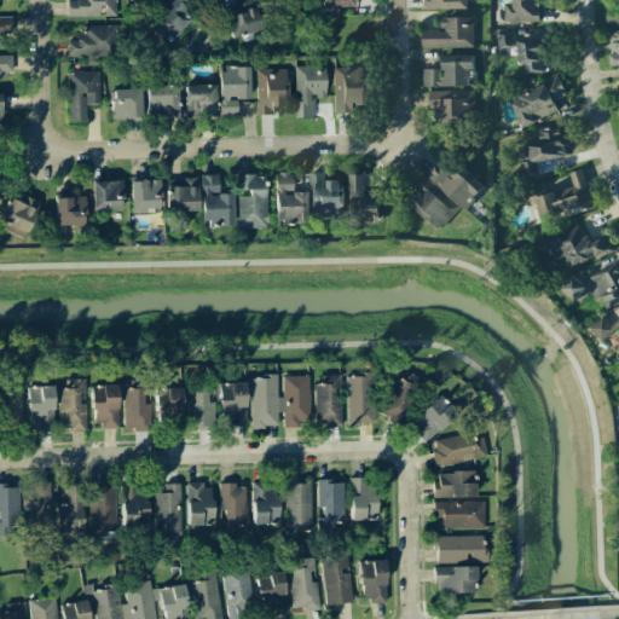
[(65,0),(67,17),(116,16),(115,0),(65,0)]
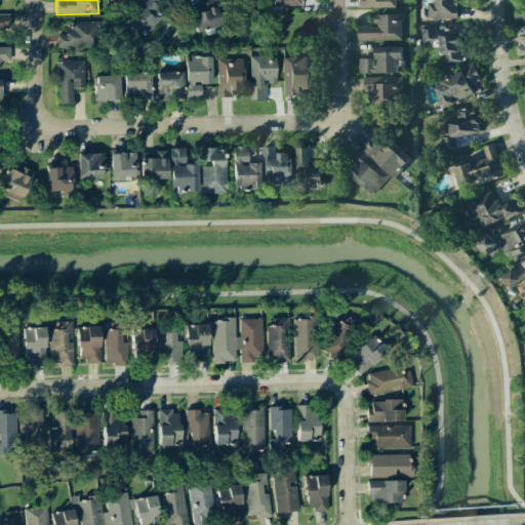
[(164,15),(149,0),(145,0),(124,21),(139,38),(164,15)]
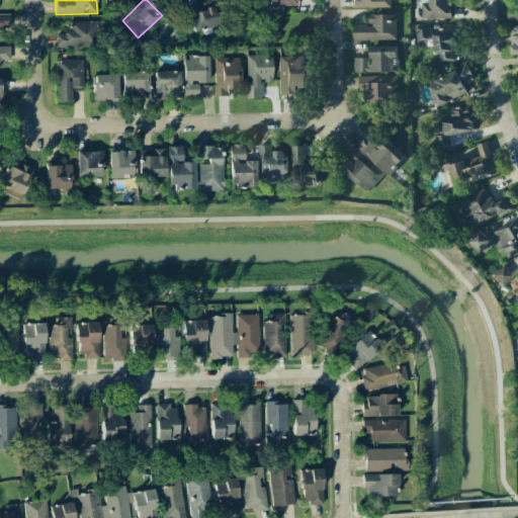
[(422,0),(422,18),(450,19),(450,0),(422,0)]
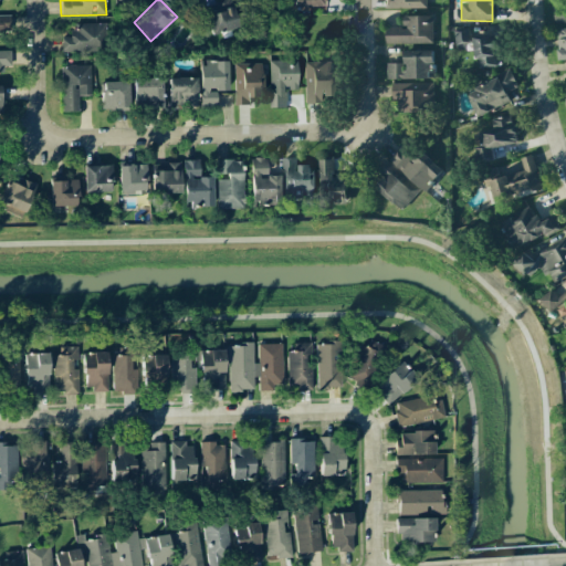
[(565,0),(553,0),(554,22),(565,21),(565,0)]
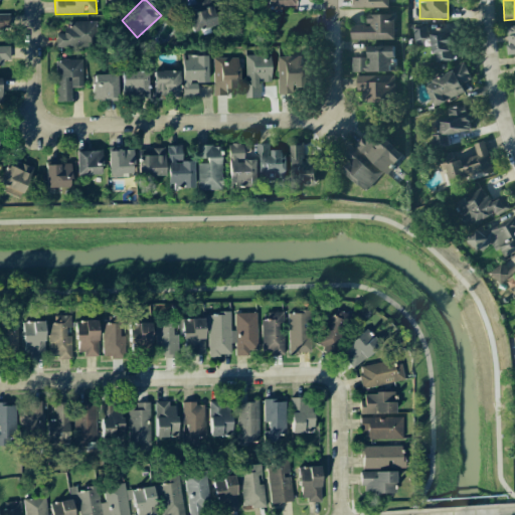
[(215,27),(212,8),(188,12),(191,31),(215,27)]
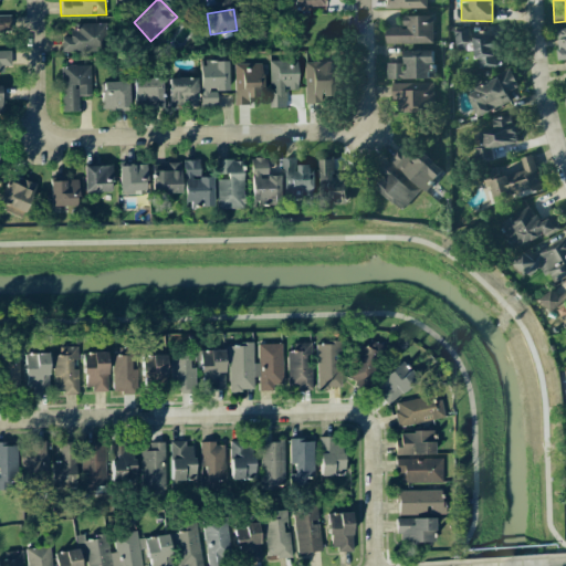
[(0,33),(9,33),(9,16),(0,14),(0,33)]
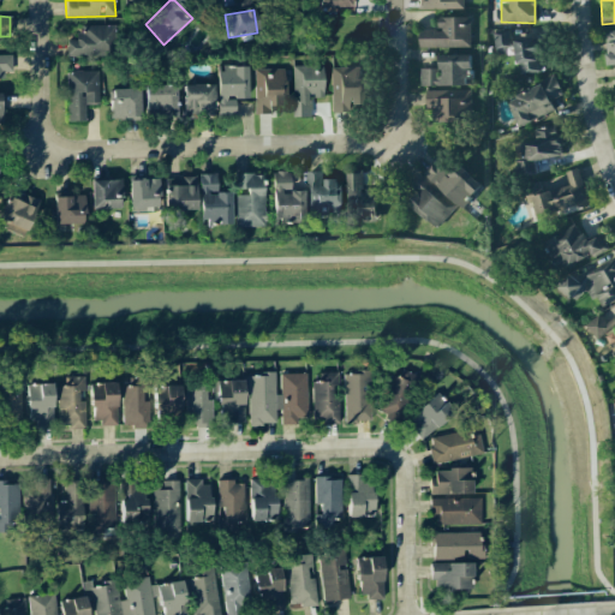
[(418,47),(470,47),(470,17),(437,17),(437,30),(419,30),(418,47)]
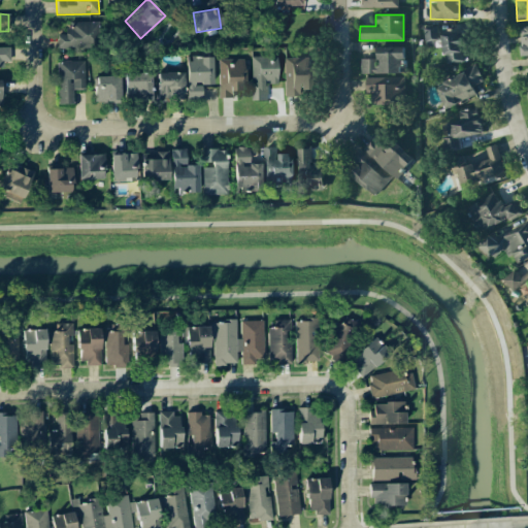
[(57,35),(57,48),(92,48),(91,22),(67,22),(67,34),(57,35)]
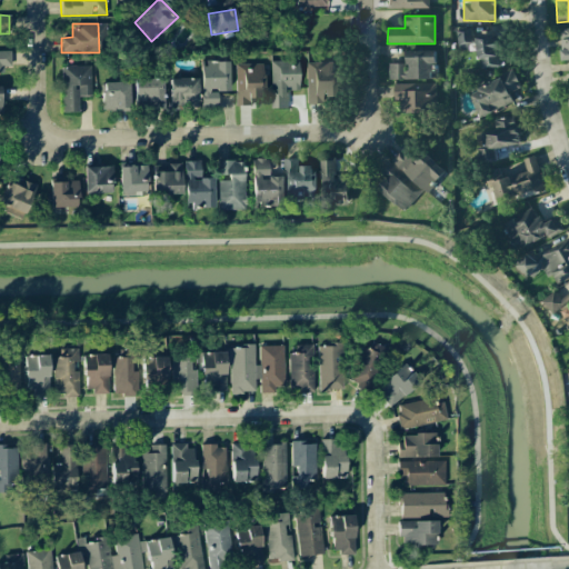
[(476,29),(478,68),(500,67),(498,28),(476,29)]
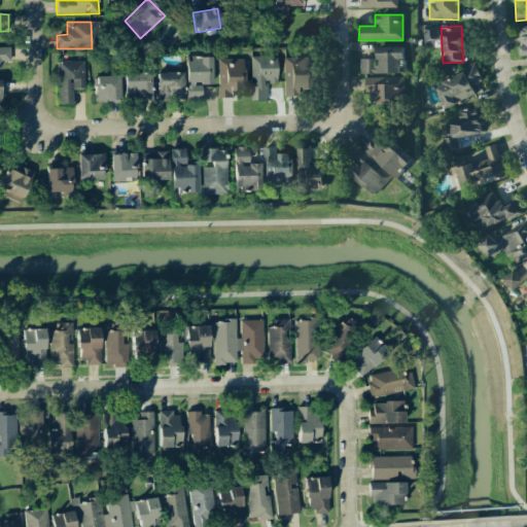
[(520,56),(526,54),(526,26),(518,27),(520,56)]
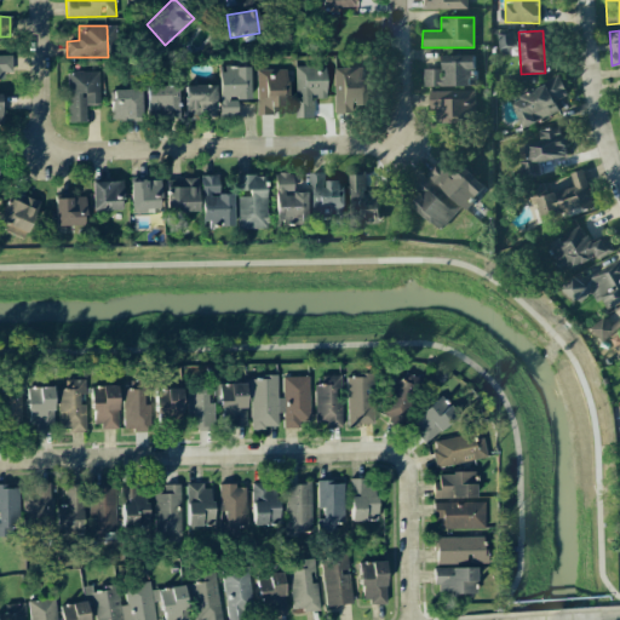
[(497,34),(498,55),(514,55),(514,34),(497,34)]
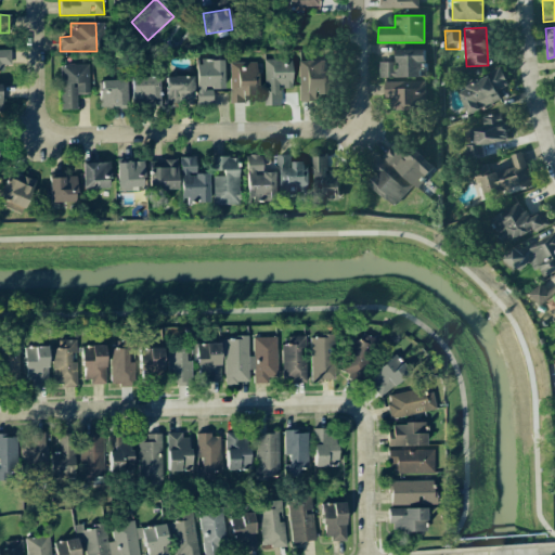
[(424,49),(396,50),(397,62),(379,62),(379,77),(421,77),(421,66),(425,66),(424,49)]
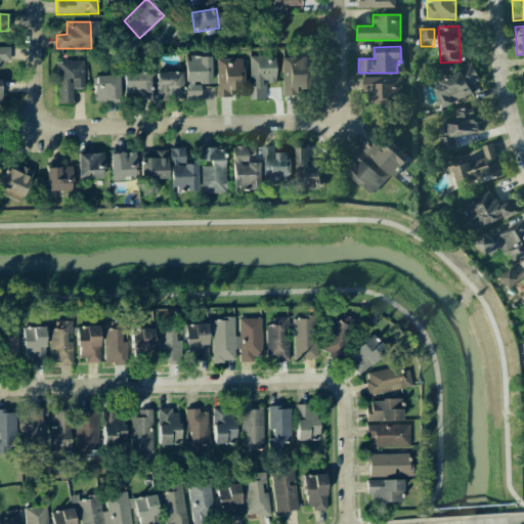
[(185,100),(200,100),(200,84),(210,83),(210,55),(184,56),(185,100)]
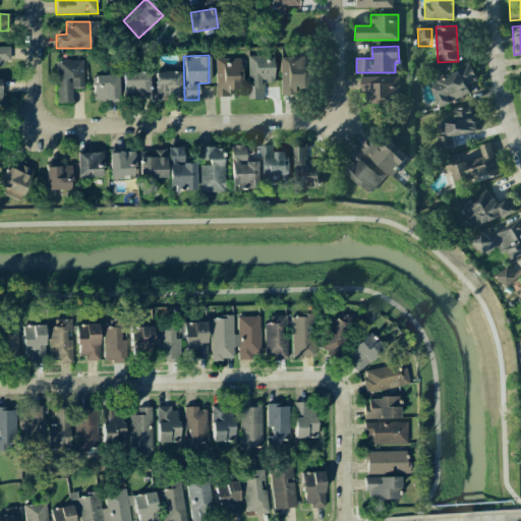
[(274,81),(273,55),(247,56),(248,99),(263,99),(263,82),(274,81)]
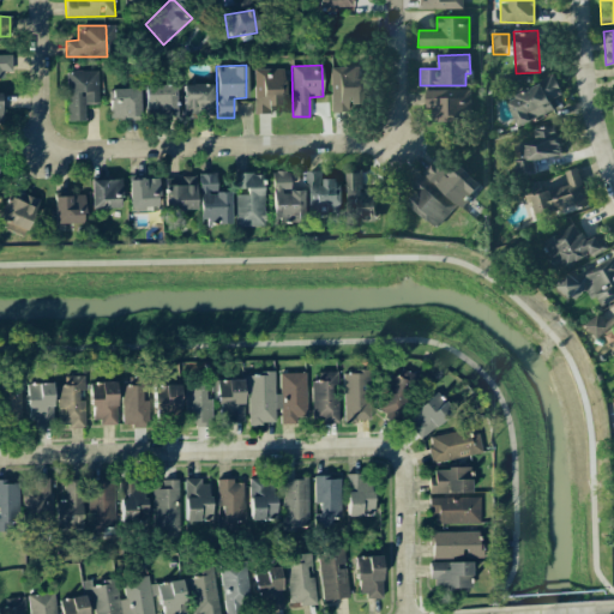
[(331,112),(361,110),(360,66),(330,67),(331,112)]
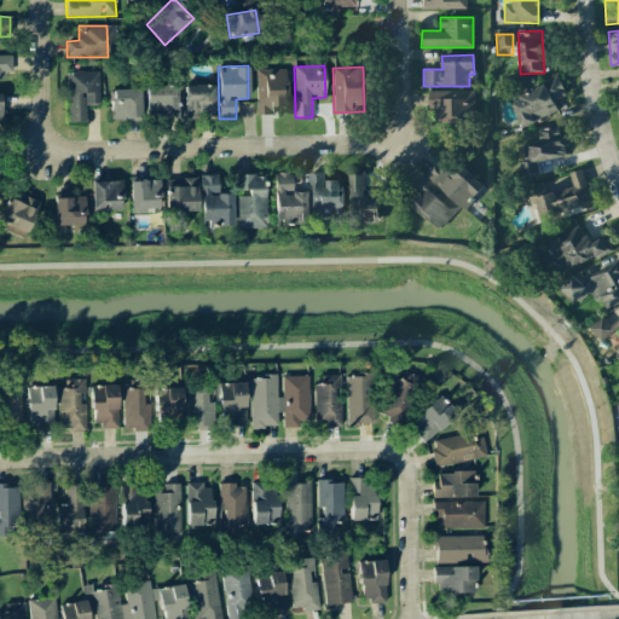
[(273,114),(273,106),(287,106),(285,69),(255,70),(256,115),(273,114)]
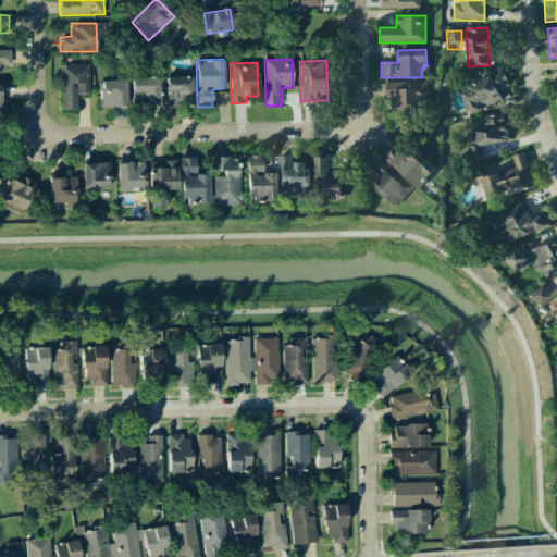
[(61,110),(76,110),(76,94),(89,94),(89,64),(60,64),(61,110)]
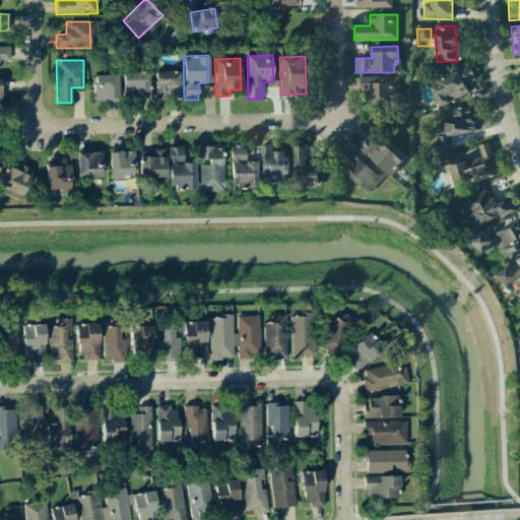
[(475,79),(469,65),(428,83),(439,108),(469,94),(464,84),(475,79)]
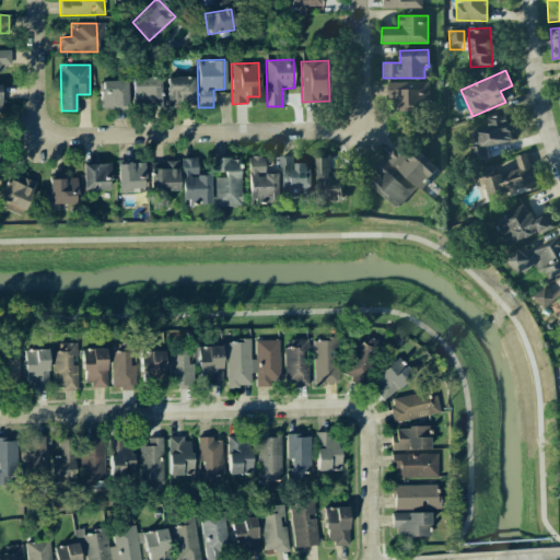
[(160,77),(131,78),(132,107),(161,106),(160,77)]
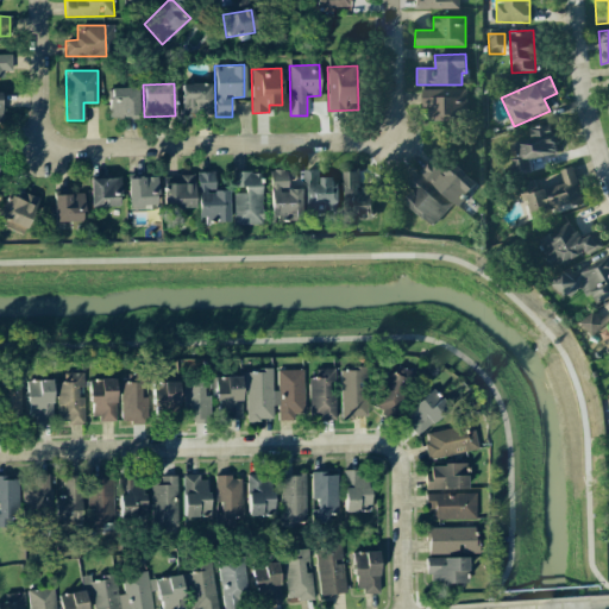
[(181,83),(182,117),(212,115),(211,83),(181,83)]
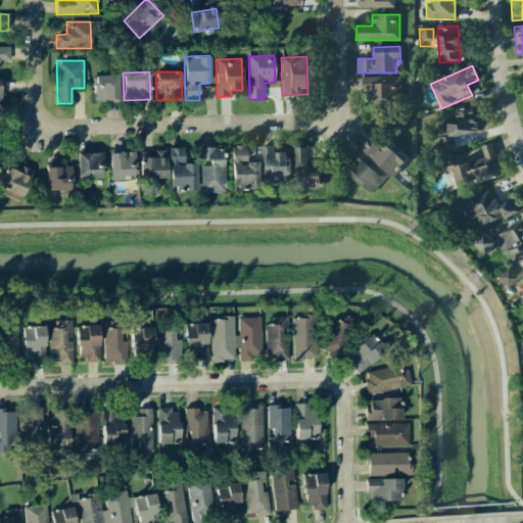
[(119,100),(117,75),(93,76),(94,100),(119,100)]
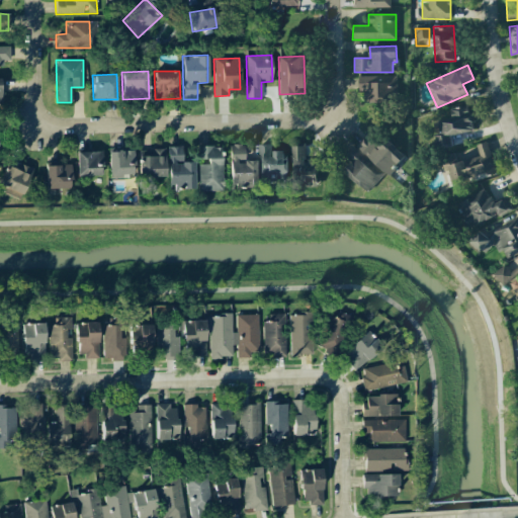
[(396,76),(358,77),(359,91),(365,90),(365,102),(396,101),(396,76)]
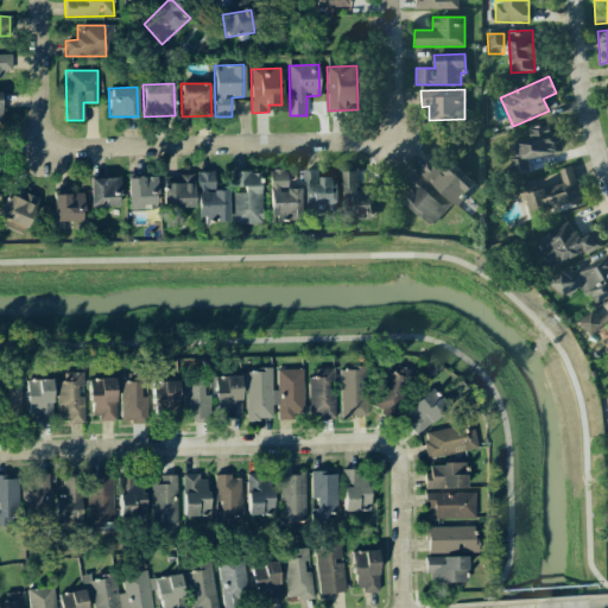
[(508,144),(513,173),(531,170),(529,158),(556,154),(551,125),(527,128),(530,141),(508,144)]
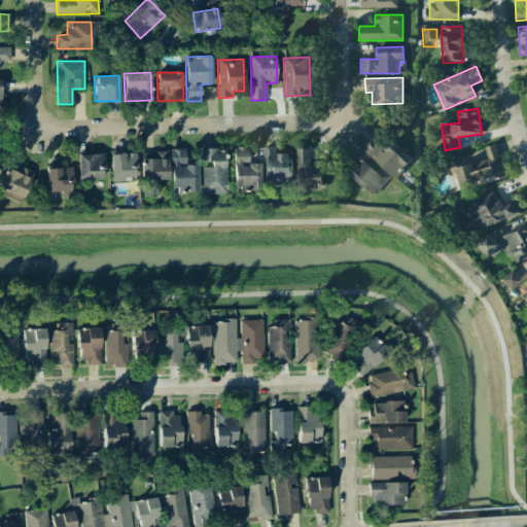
[(349,174),(376,198),(411,157),(392,141),(385,149),(373,138),(353,161),(357,165),(349,174)]
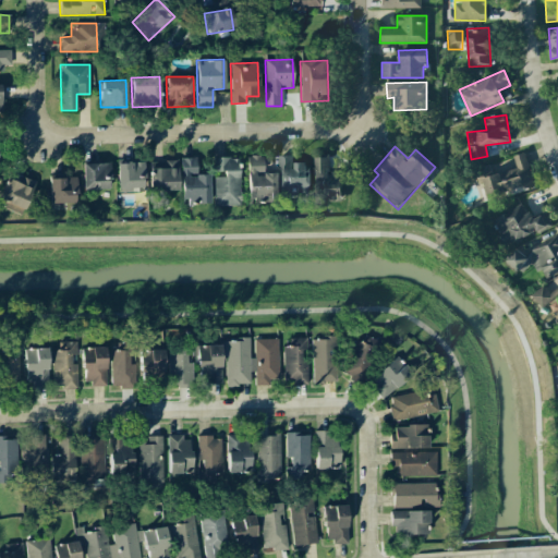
[(534,185),(524,153),(512,156),(517,168),(480,179),(486,199),(534,185)]
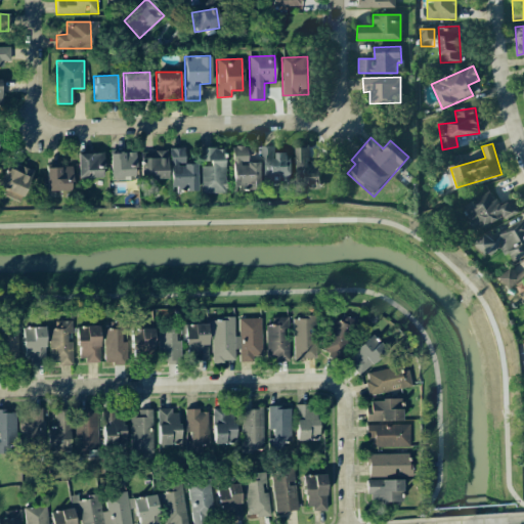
[(231,145),(232,188),(259,188),(258,162),(247,162),(246,145),(231,145)]
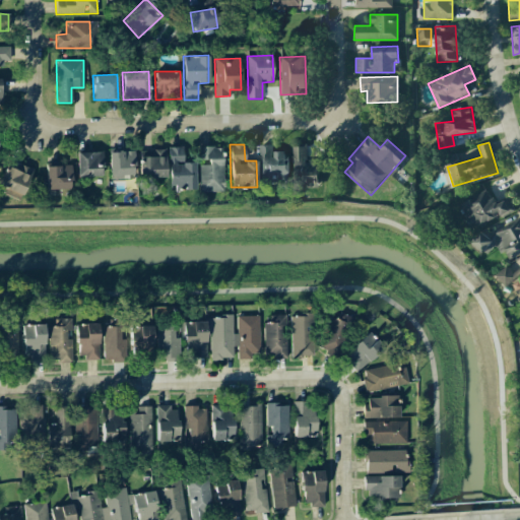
[(272,144),(259,145),(260,183),(285,182),(285,151),(272,151),(272,144)]
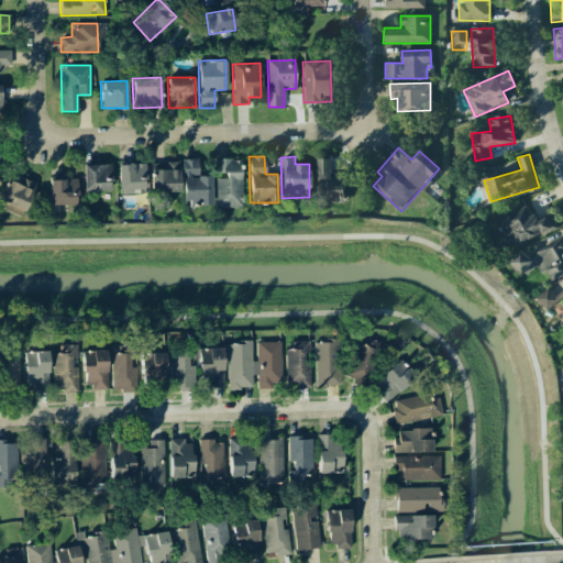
[(316,157),(317,203),(344,202),(343,174),(332,175),(331,156),(316,157)]
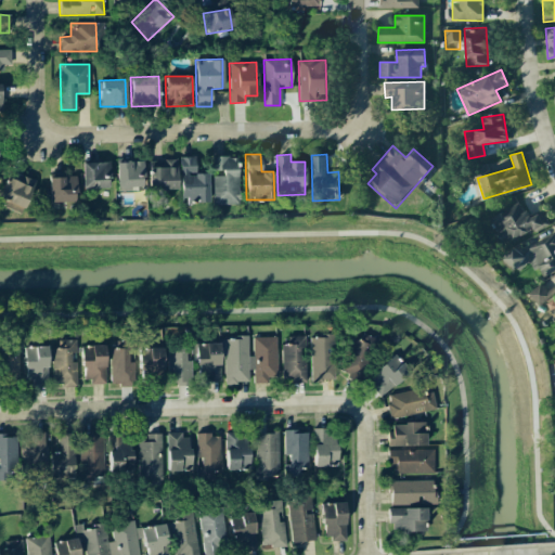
[(208,202),(207,173),(195,173),(194,156),(179,157),(180,202),(208,202)]
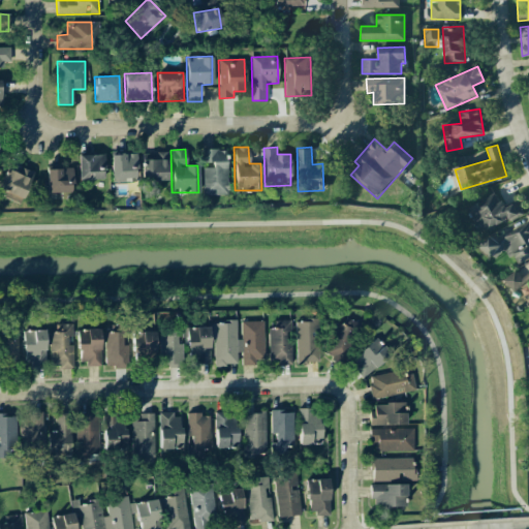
[(201,195),(227,194),(225,149),(200,150),(200,163),(211,162),(212,167),(200,167),(201,195)]
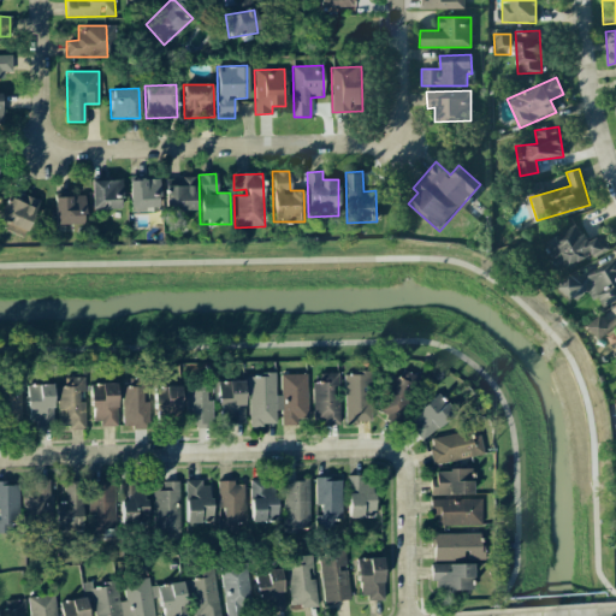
[(195,177),(164,178),(165,211),(196,209),(195,177)]
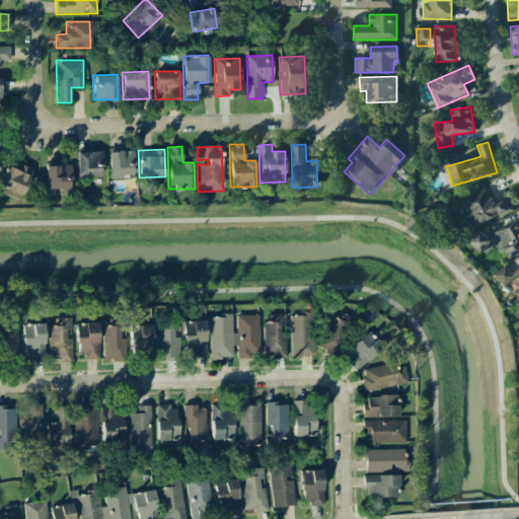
[(108,150),(108,177),(134,177),(134,150),(108,150)]
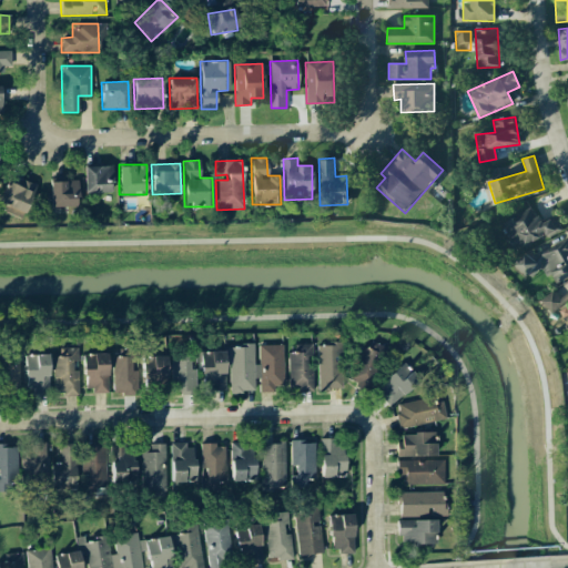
[(83,166),(83,193),(112,193),(111,165),(83,166)]
